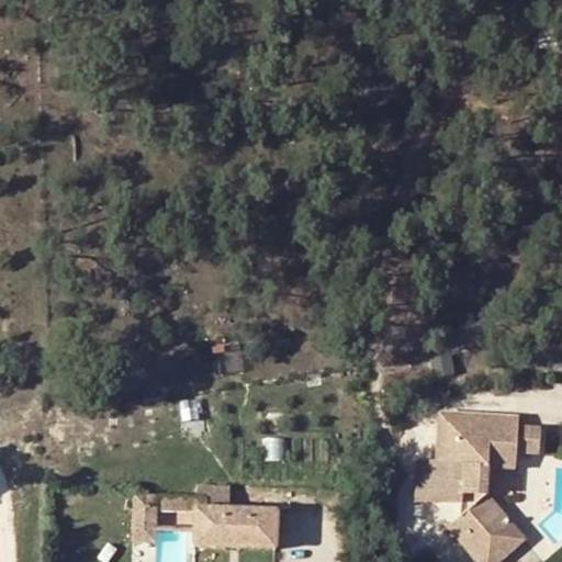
[(454,429),(454,414),(436,413),(435,428),(454,429)]
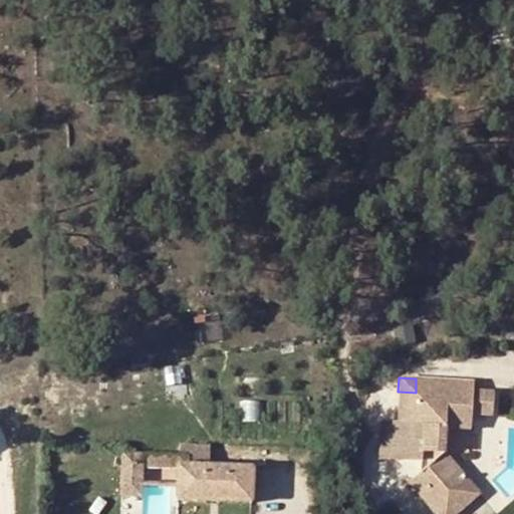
[(473,389),(472,382),(416,378),(416,393),(398,392),(397,423),(412,424),(412,441),(418,442),(418,462),(418,473),(407,482),(435,513),(442,513),(454,502),(446,494),(465,478),(443,454),(445,430),(470,432),(470,416),(491,417),(492,391),(473,389)]
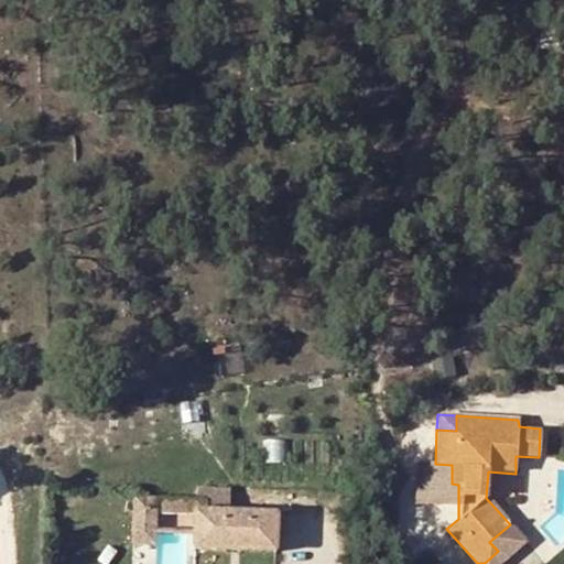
[(452,465),(435,464),(418,463),(415,506),(458,507),(458,485),(452,484),(452,465)]
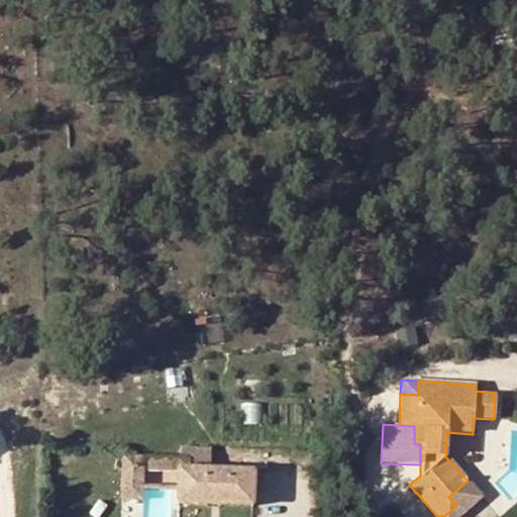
[(176,471),(187,471),(187,459),(176,459),(176,471)]
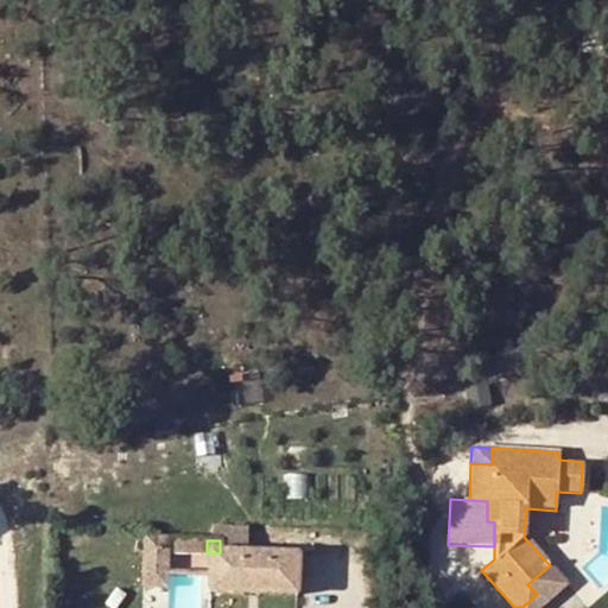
[(168,575),(168,551),(140,550),(140,587),(164,587),(168,587),(168,575)]
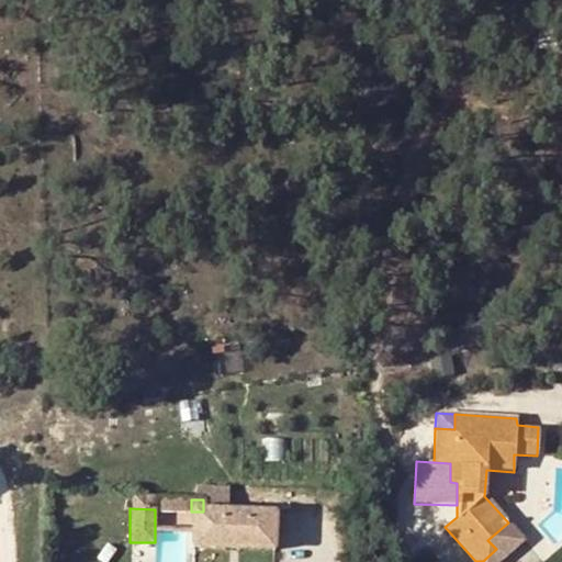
[(203,512),(191,512),(190,547),(274,551),(276,515),(203,512)]
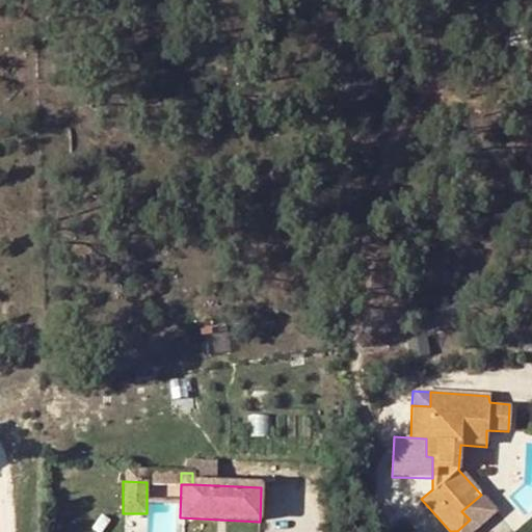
[(472,531),(496,510),(481,495),(461,511),(470,520),(457,531),(472,531)]
